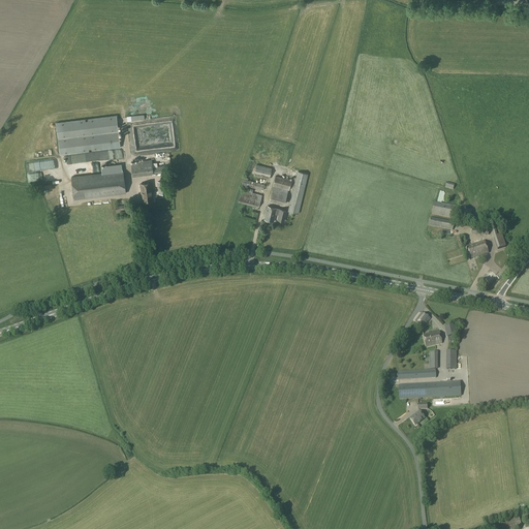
[(60,155),(120,148),(116,116),(56,123),(60,155)]
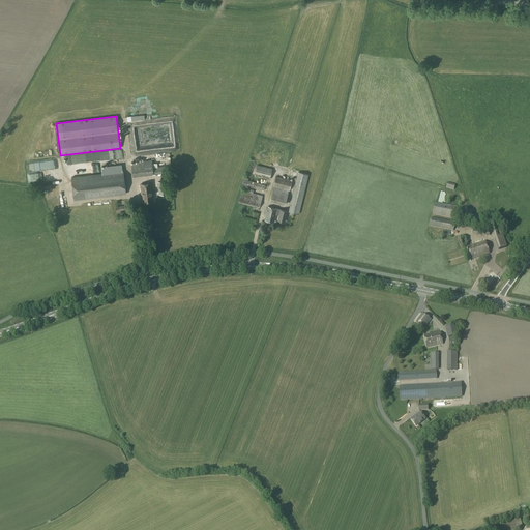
[(144,124),(131,126),(134,148),(155,146),(153,134),(149,135),(149,130),(142,131),(142,127),(144,127),(144,124)]
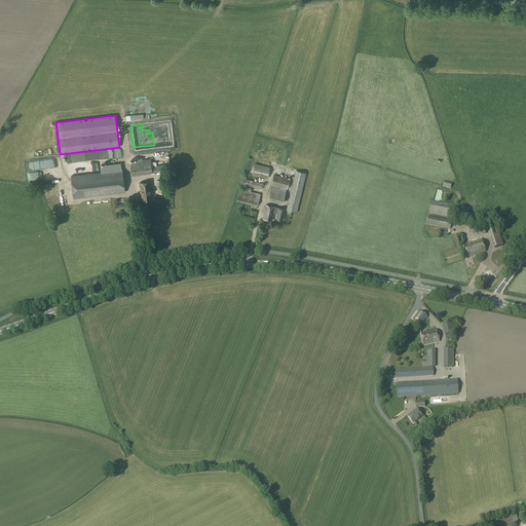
[(133,174),(152,172),(151,159),(130,161),(133,174)]
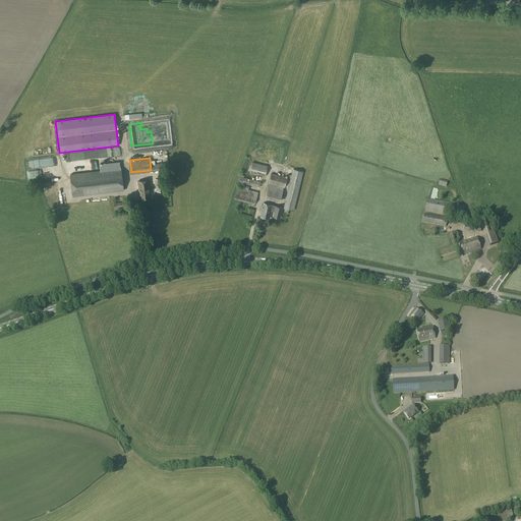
[(266,176),(268,166),(252,162),(250,173),(266,176)]
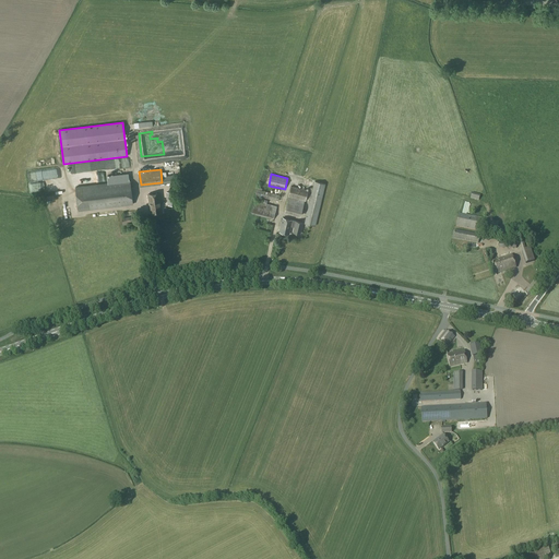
[(79,211),(133,204),(130,180),(76,187),(79,211)]
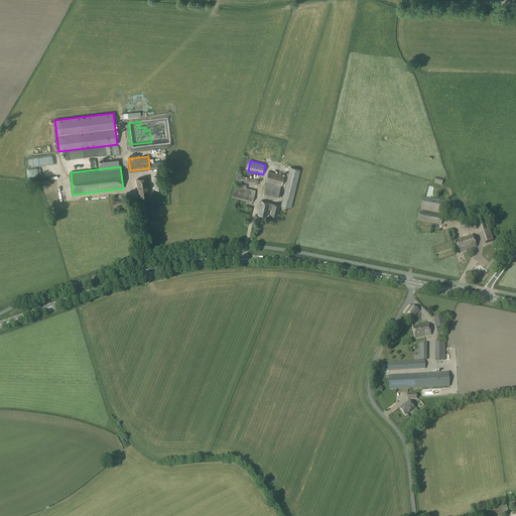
[(291,209),(300,169),(290,167),(281,206),(291,209)]
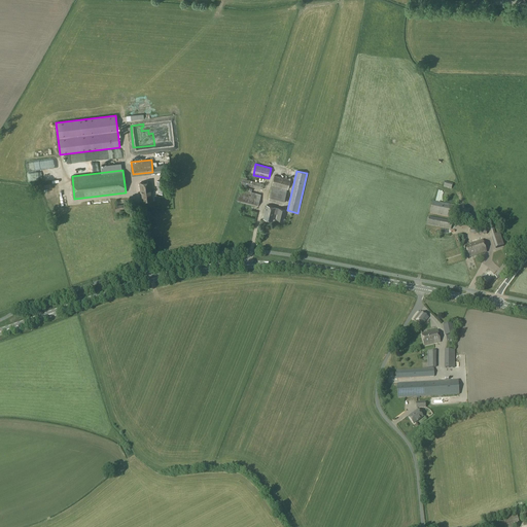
[(288,189),(291,179),(275,175),(268,200),(284,204),(287,189),(288,189)]
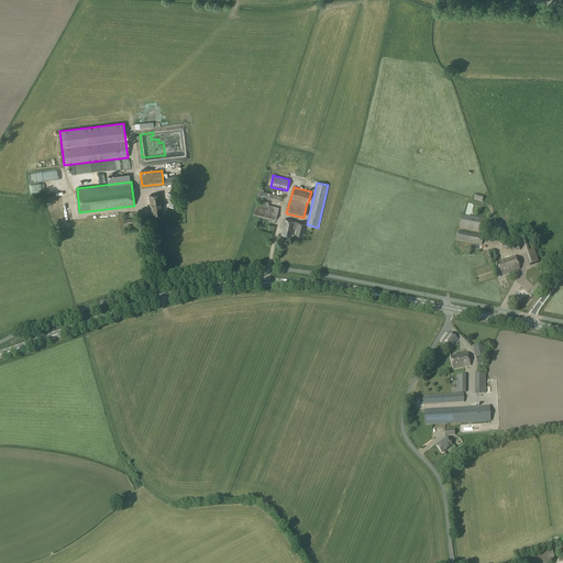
[(256,197),(280,202),(282,197),(258,190),(256,197)]
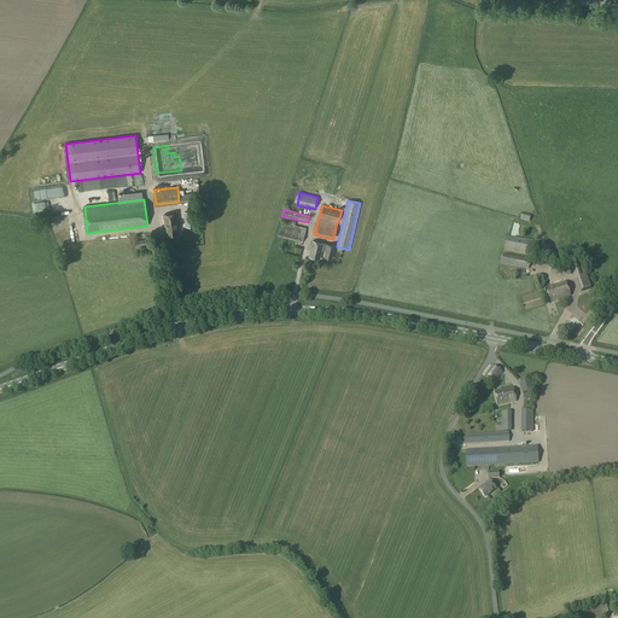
[(186,227),(196,226),(194,211),(184,213),(186,227)]
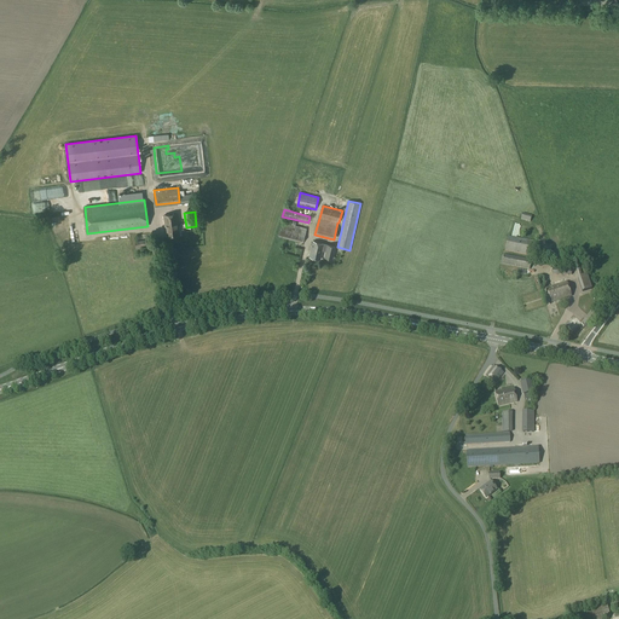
[(183,213),(165,215),(167,237),(180,235),(179,221),(184,221),(183,213)]
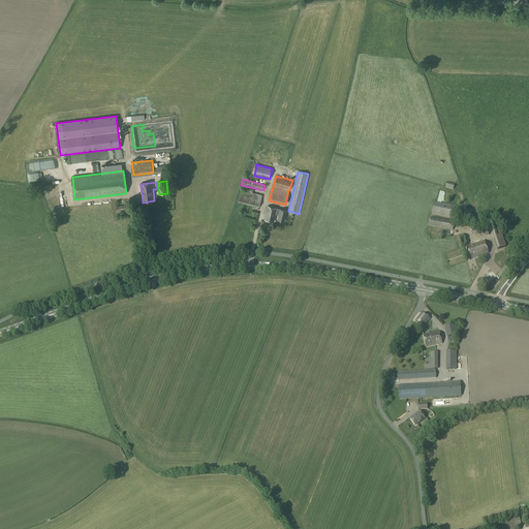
[(241,190),(238,201),(258,208),(261,195),(246,191),(241,190)]
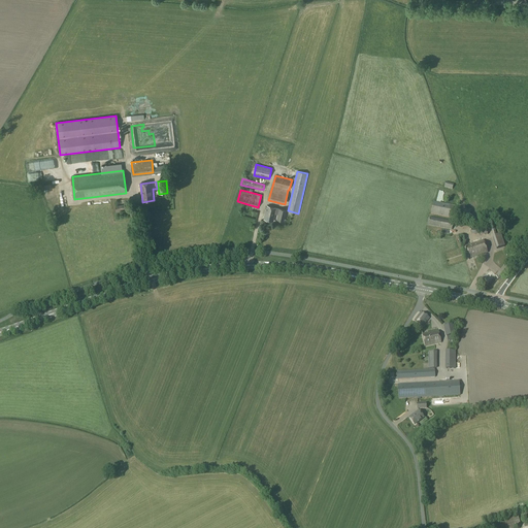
[(454,219),(455,206),(433,202),(430,215),(454,219)]
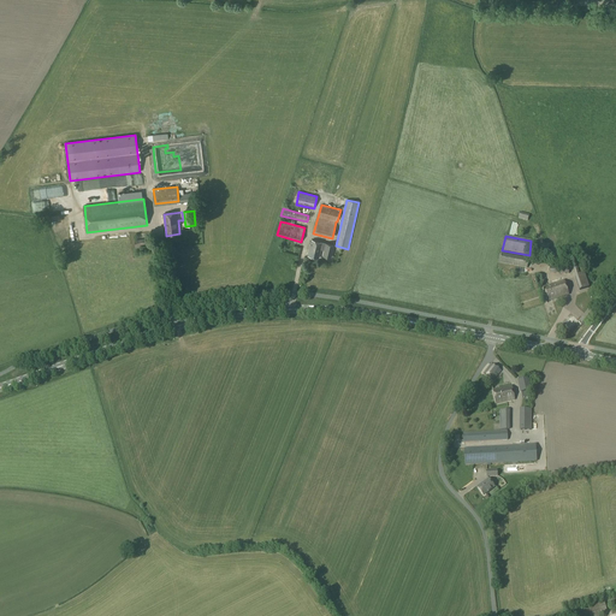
[(140,247),(140,246),(147,243),(147,238),(134,241),(136,248),(140,247)]
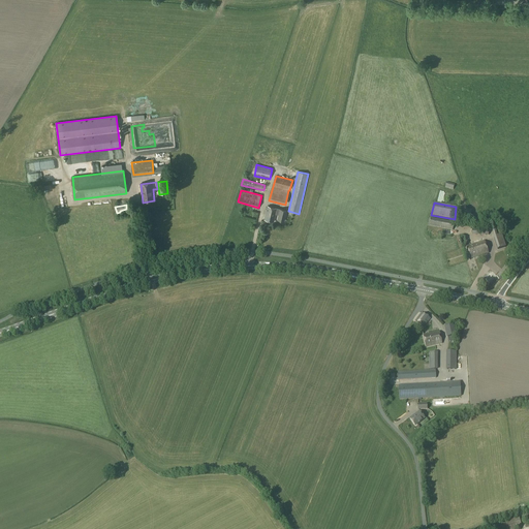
[(284,221),(287,211),(277,209),(268,206),(265,219),(274,222),(276,214),(279,215),(278,219),(284,221)]
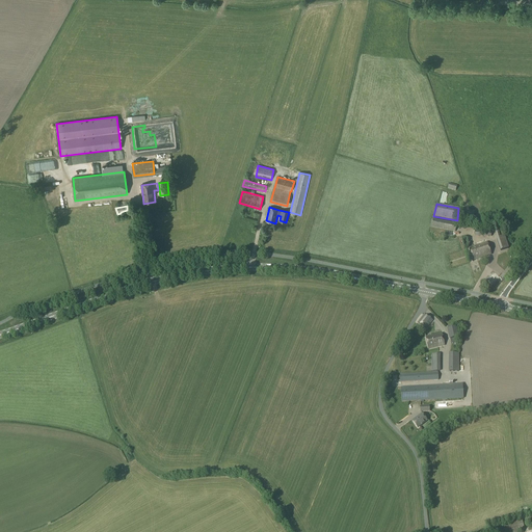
[(461,217),(460,227),(462,229),(466,230),(468,229),(470,217),(468,216),(466,215),(461,217)]
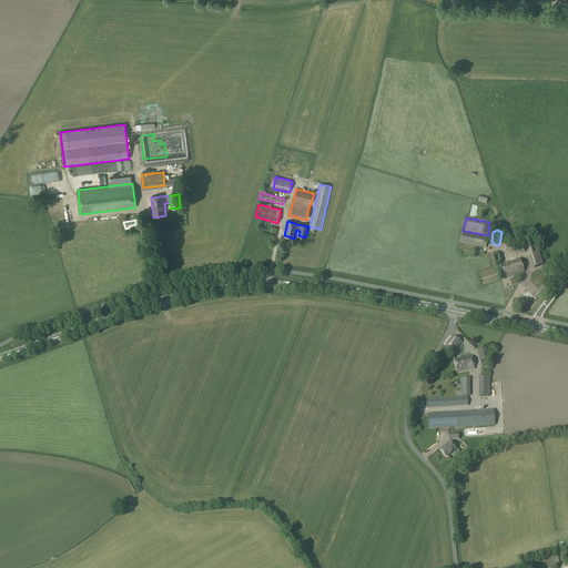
[(486,247),(487,240),(463,234),(462,243),(486,247)]
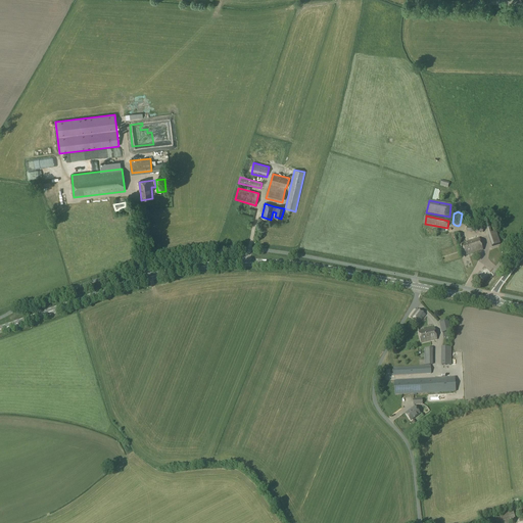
[(491,247),(501,244),(495,233),(488,235),(491,247)]
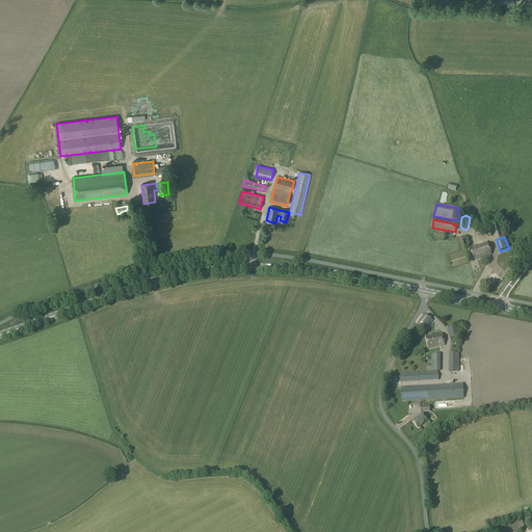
[(473,261),(491,255),(487,243),(469,249),(473,261)]
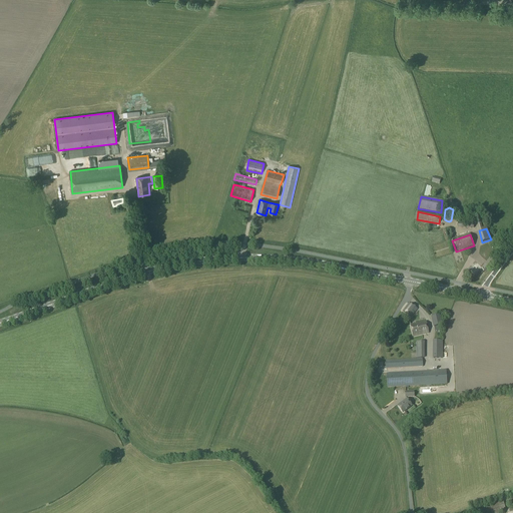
[(488,273),(495,263),(489,259),(482,268),(488,273)]
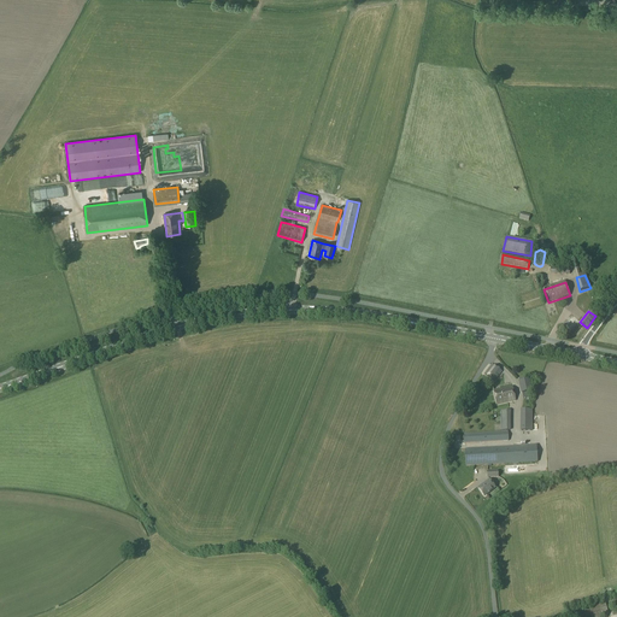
[(573,336),(583,327),(574,317),(563,328),(573,336)]
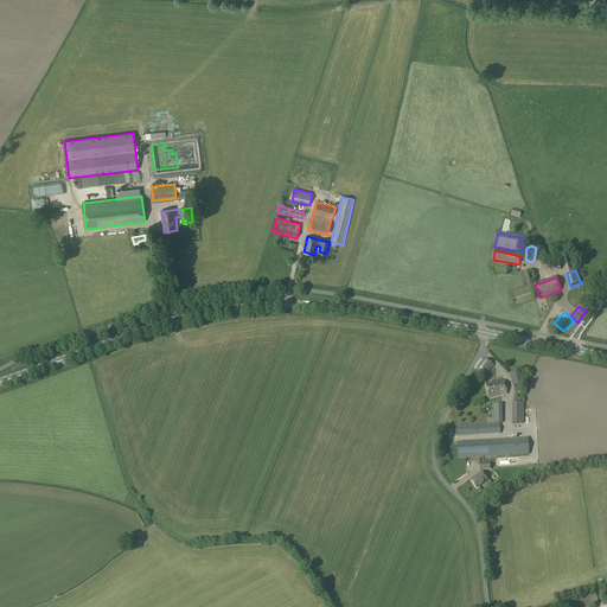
[(486,376),(494,366),(484,358),(477,369),(486,376)]
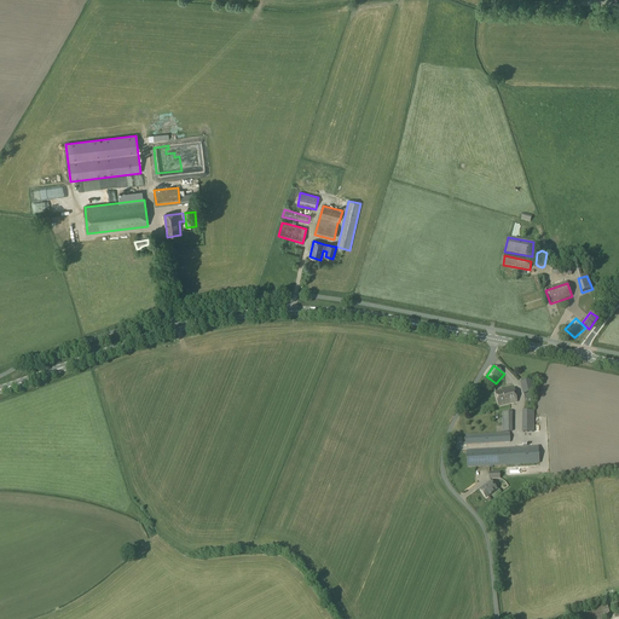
[(531,381),(520,383),(522,395),(533,393),(531,381)]
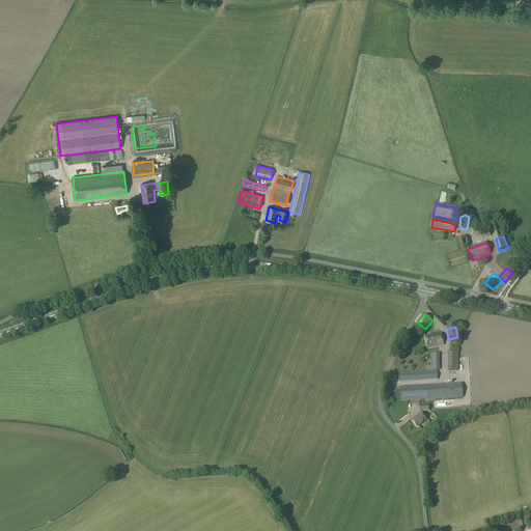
[(426,348),(444,345),(441,333),(424,337),(426,348)]
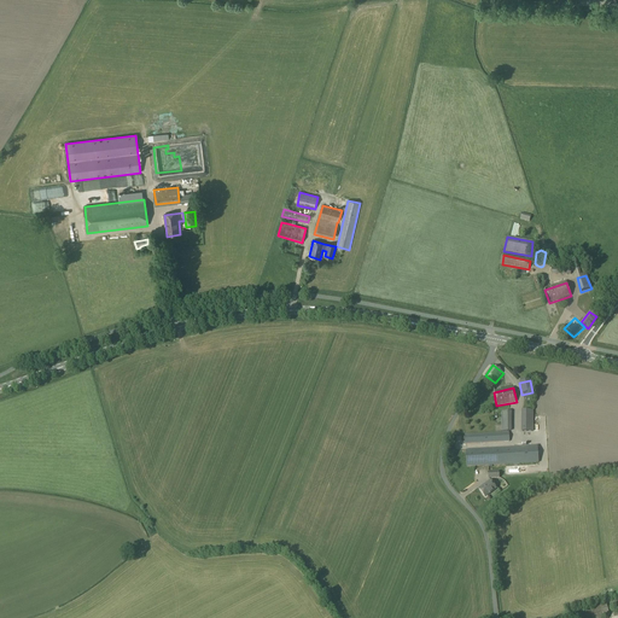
[(532,410),(522,410),(522,432),(532,432),(532,410)]
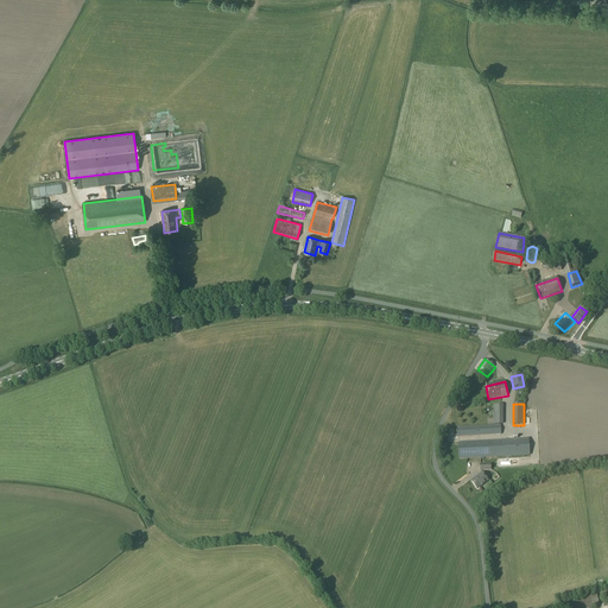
[(493,425),(502,425),(502,405),(493,405),(493,425)]
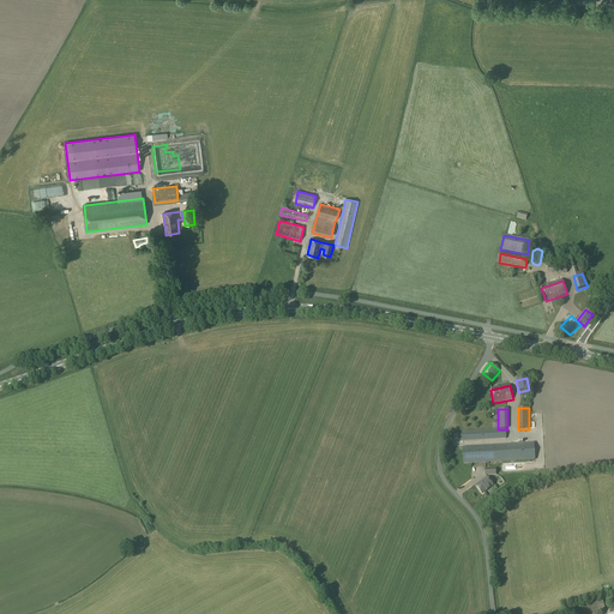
[(462,441),(506,439),(505,429),(462,433),(462,441)]
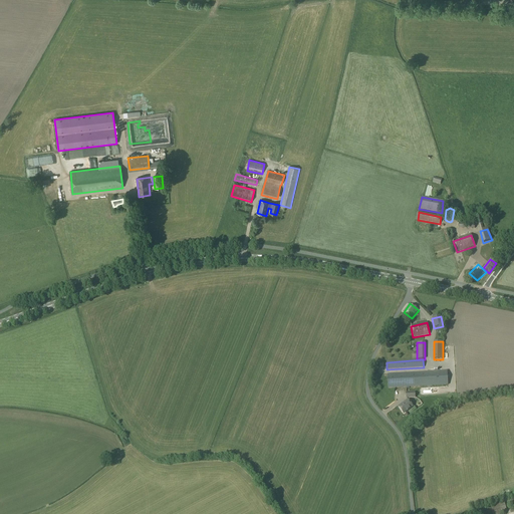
[(432,387),(432,386),(448,384),(447,371),(388,374),(388,389),(427,387),(432,387)]
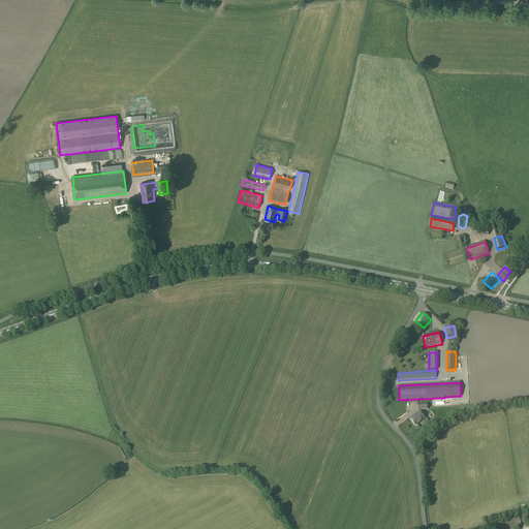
[(415,425),(425,418),(419,411),(410,418),(415,425)]
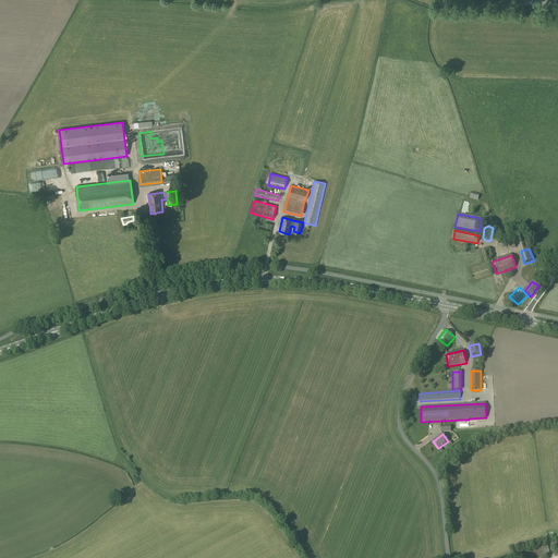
[(547,544),(512,555),(512,557),(542,557),(543,557),(550,556),(547,544)]
